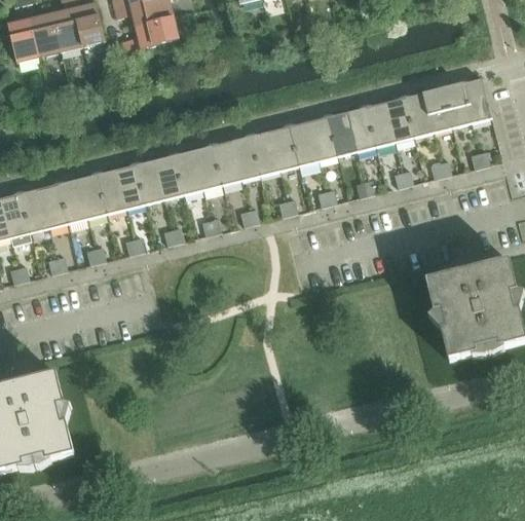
[(61,0),(64,9),(51,12),(61,51),(82,46),(71,0),(61,0)]
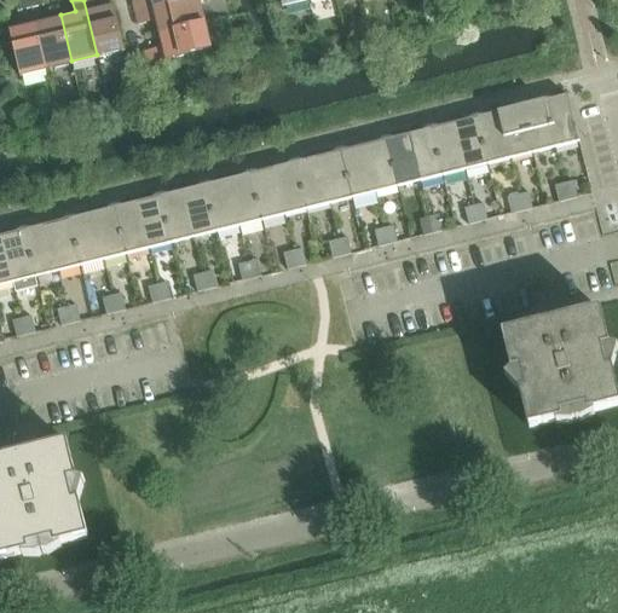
[(84,0),(97,55),(123,47),(113,3),(98,6),(97,0),(84,0)]
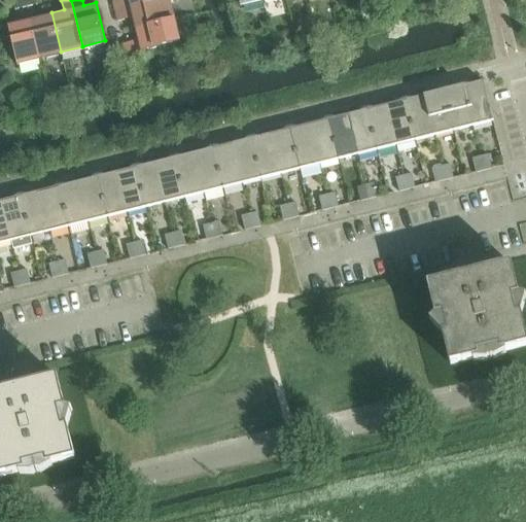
[(145,0),(114,7),(117,18),(132,14),(135,26),(174,16),(170,0),(145,0)]
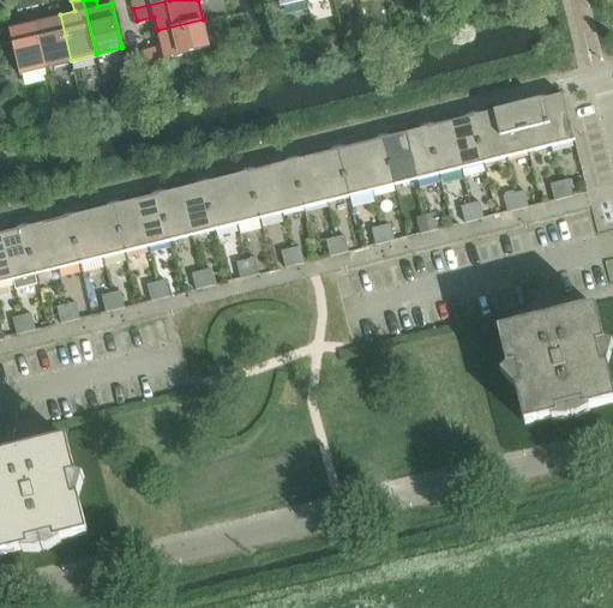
[(60,14),(35,20),(46,66),(71,60),(60,14)]
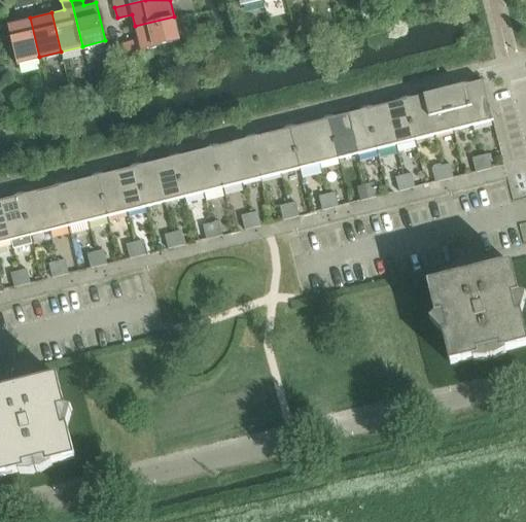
[(135,26),(138,37),(123,41),(126,51),(179,39),(174,16),(135,26)]
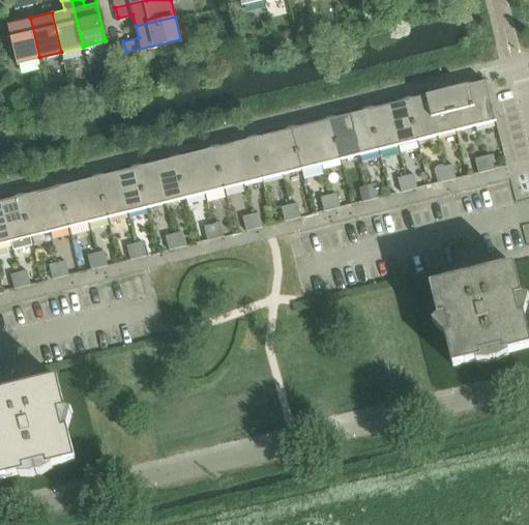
[(30,18),(7,23),(17,62),(39,57),(30,18)]
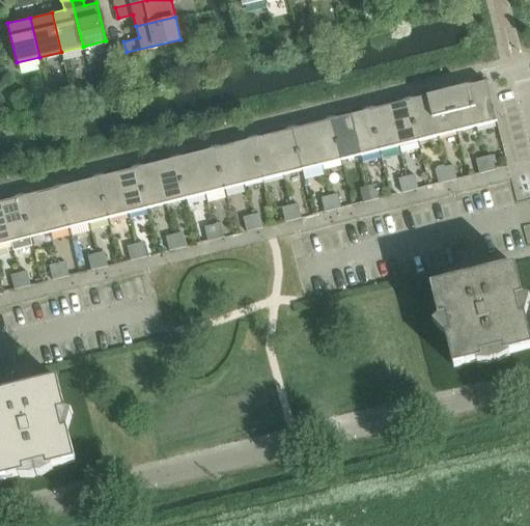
[(496,118),(487,85),(487,84),(487,83),(486,82),(485,81),(484,81),(483,80),(482,80),(466,84),(475,123),(496,118)]
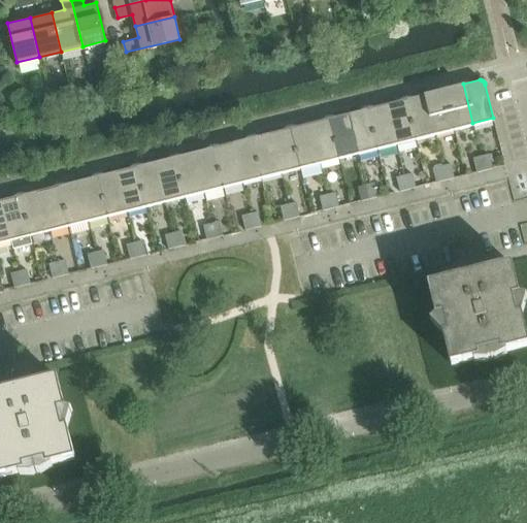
[(463,84),(443,89),(454,127),(472,123),(463,84)]
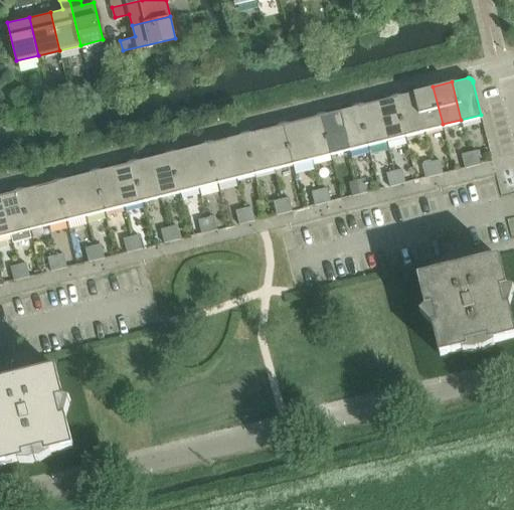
[(433,87),(414,92),(423,129),(443,124),(433,87)]
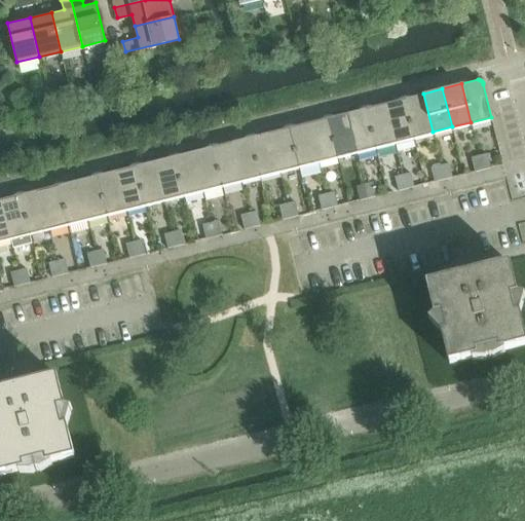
[(423,94),(404,98),(414,137),(433,132),(423,94)]
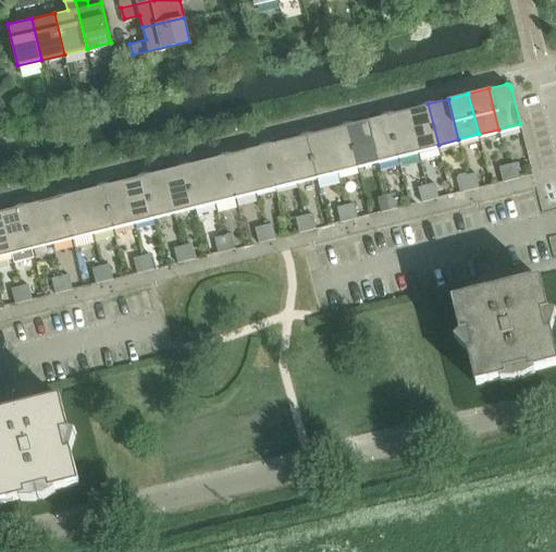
[(428,103),(408,109),(418,149),(439,145),(428,103)]
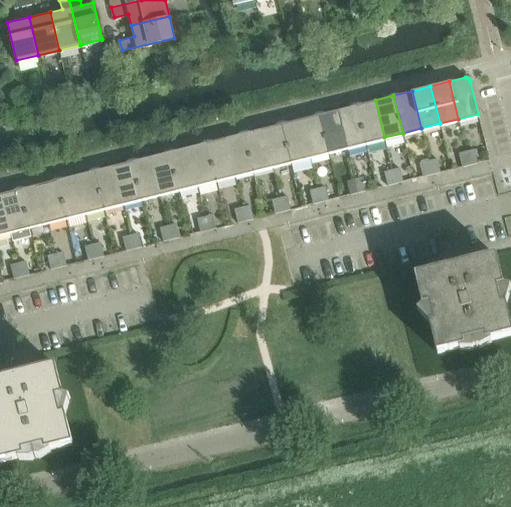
[(375,100),(356,105),(365,142),(384,137),(375,100)]
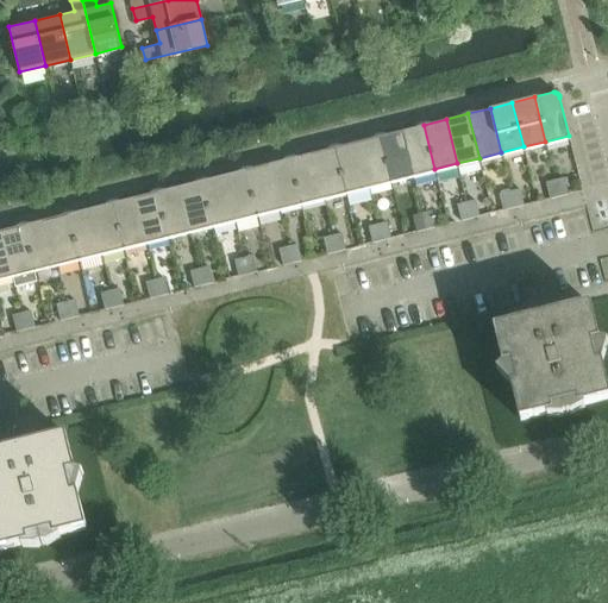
[(424,125),(401,130),(413,175),(434,169),(424,125)]
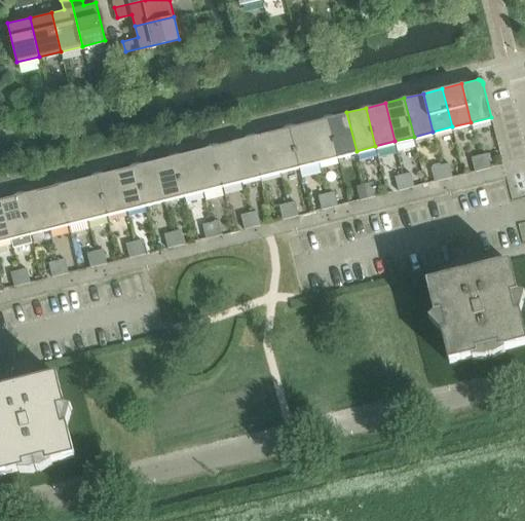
[(346,112),(328,117),(337,155),(357,151),(346,112)]
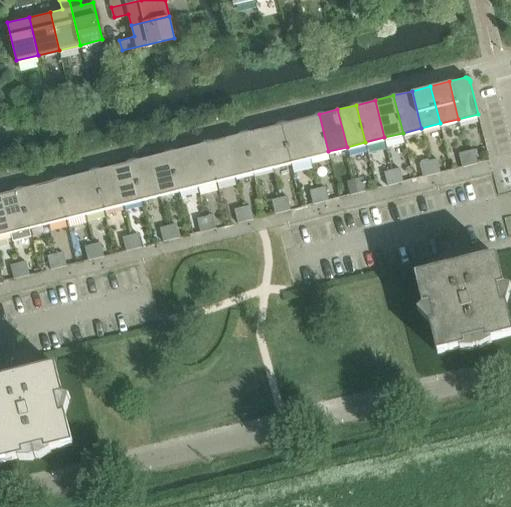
[(319,114),(300,119),(309,156),(328,151),(319,114)]
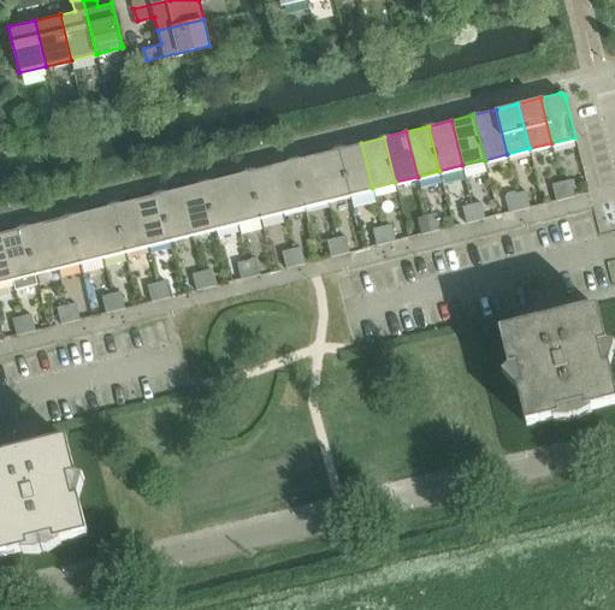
[(361,143),(338,148),(349,194),(372,188),(361,143)]
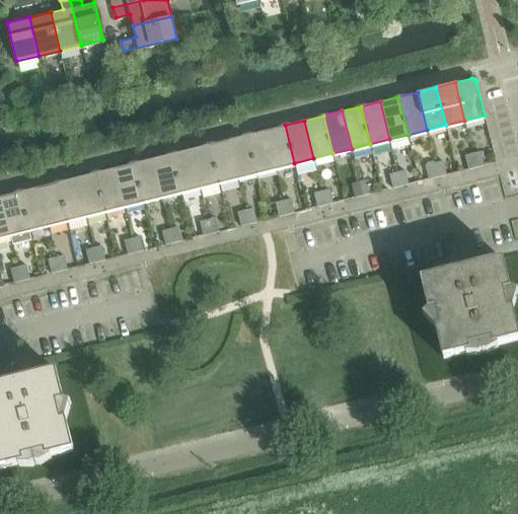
[(285,125),(266,130),(276,167),(294,163),(285,125)]
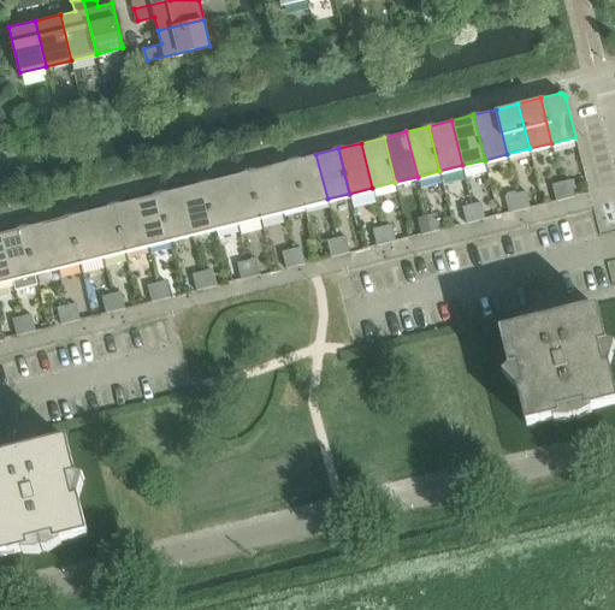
[(315,154),(294,160),(305,205),(327,199),(315,154)]
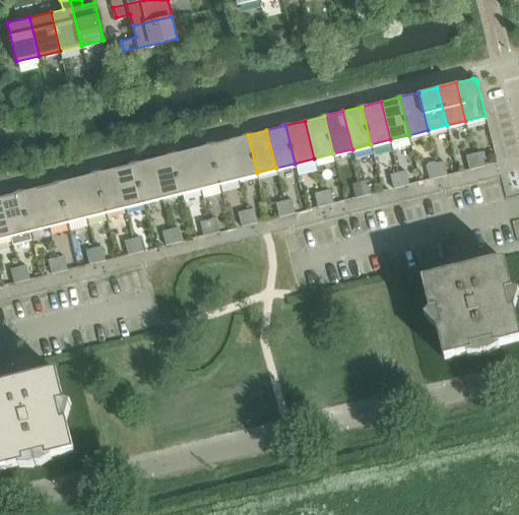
[(248,135),(229,139),(238,178),(257,173),(248,135)]
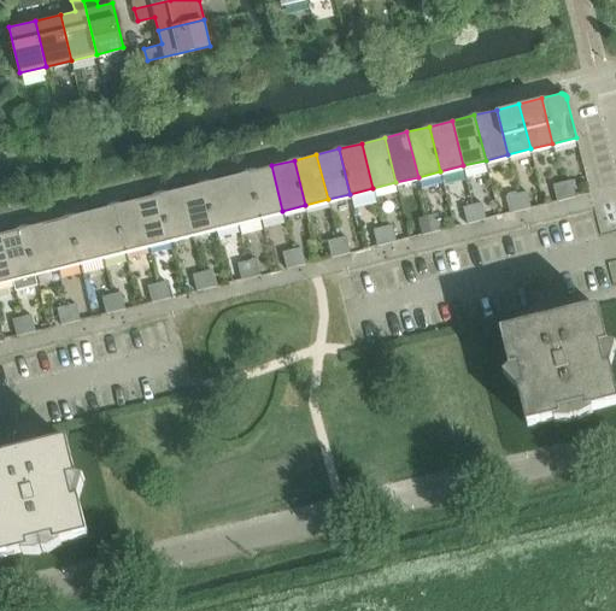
[(271,165),(248,171),(260,216),(282,211),(271,165)]
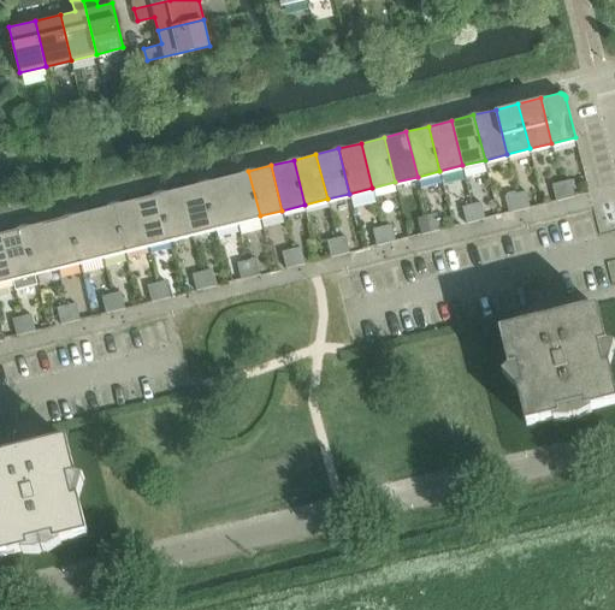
[(248,171),(226,177),(237,221),(260,215),(248,171)]
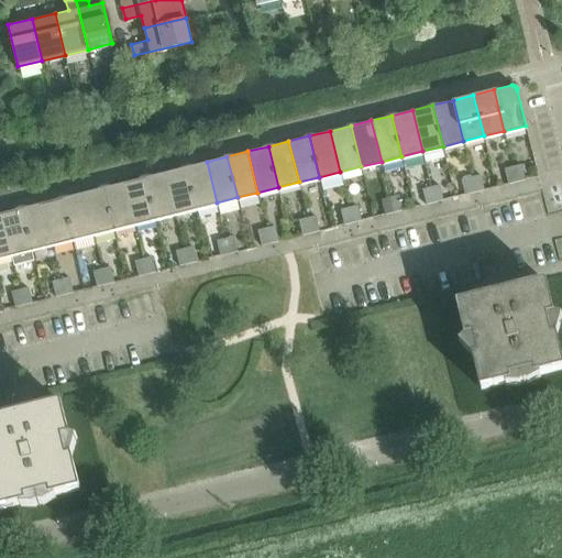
[(207,162),(186,166),(196,207),(217,203),(207,162)]
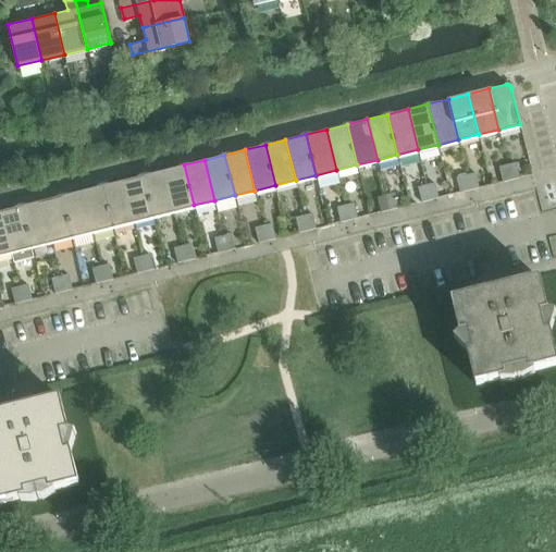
[(507,162),(510,176),(519,174),(516,160),(507,162)]
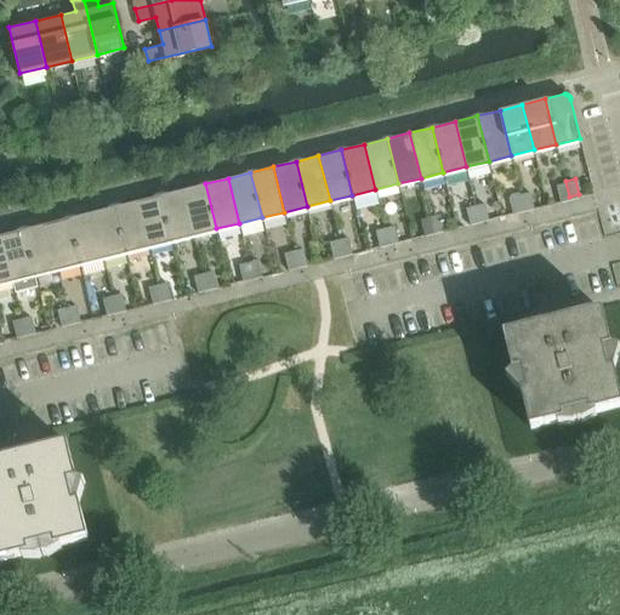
[(566,181),(556,182),(559,199),(569,197),(566,181)]
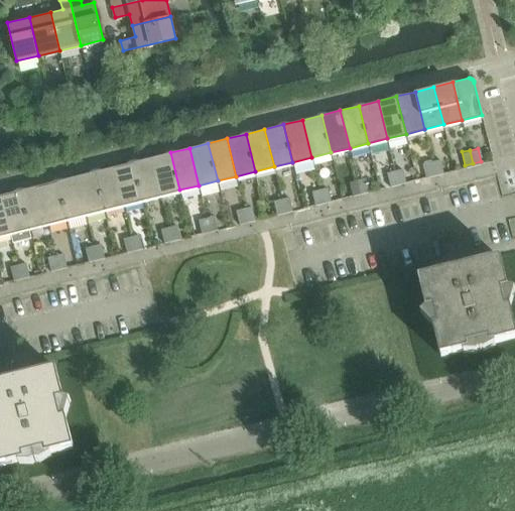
[(170,152),(152,157),(161,195),(179,189),(170,152)]
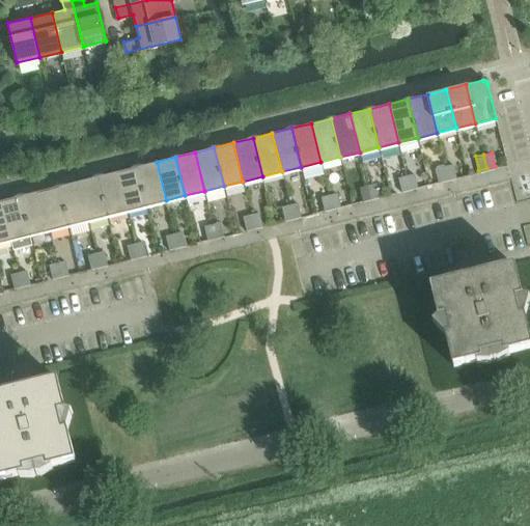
[(157,162),(137,166),(146,205),(166,200),(157,162)]
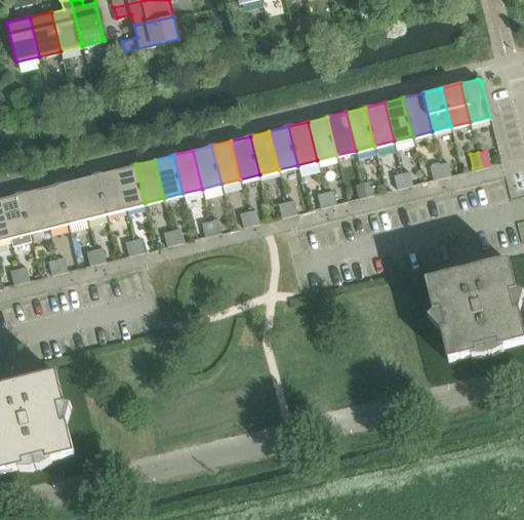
[(440,162),(443,176),(451,174),(448,160),(440,162)]
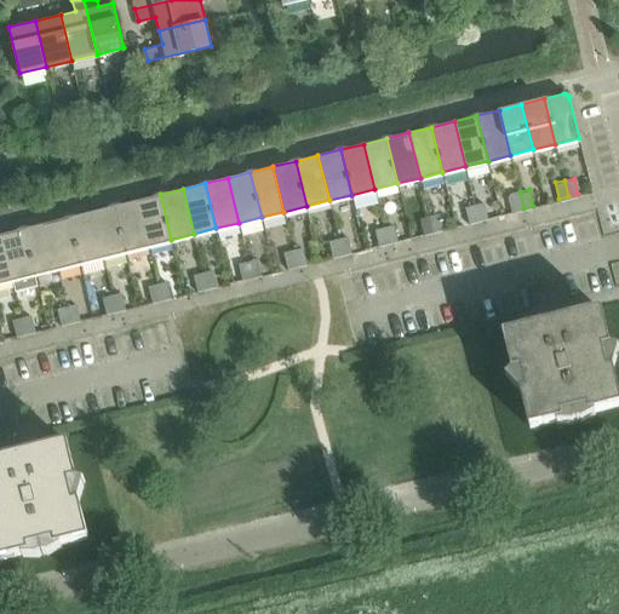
[(520,191),(510,194),(515,210),(523,208),(520,191)]
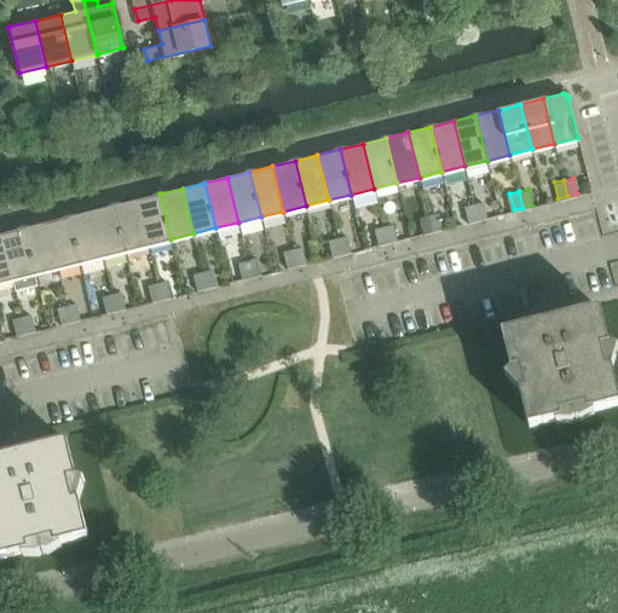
[(160,194),(137,200),(149,244),(171,240),(160,194)]
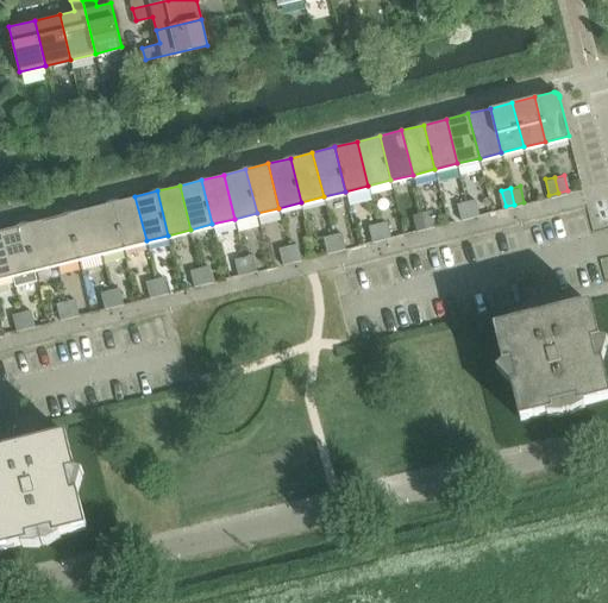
[(135,196),(112,202),(124,246),(146,240),(135,196)]
